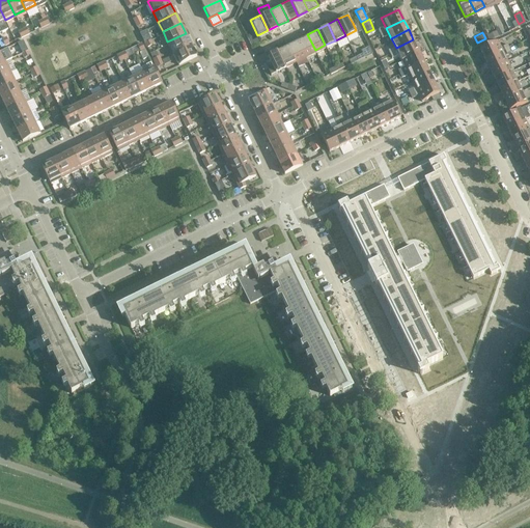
[(190,43),(186,33),(167,42),(172,52),(190,43)]
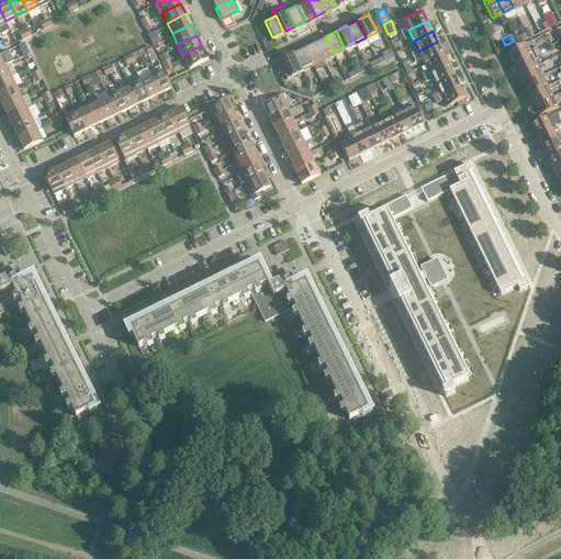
[(334,53),(325,36),(314,42),(323,58),(334,53)]
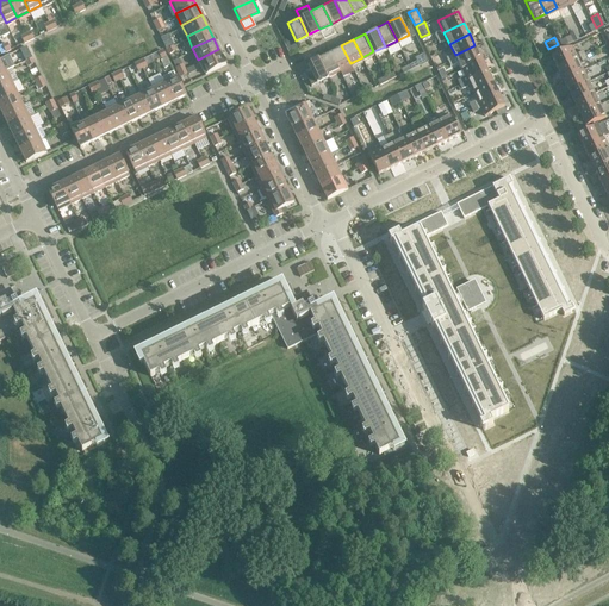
[(576,56),(571,44),(551,54),(557,66),(576,56)]
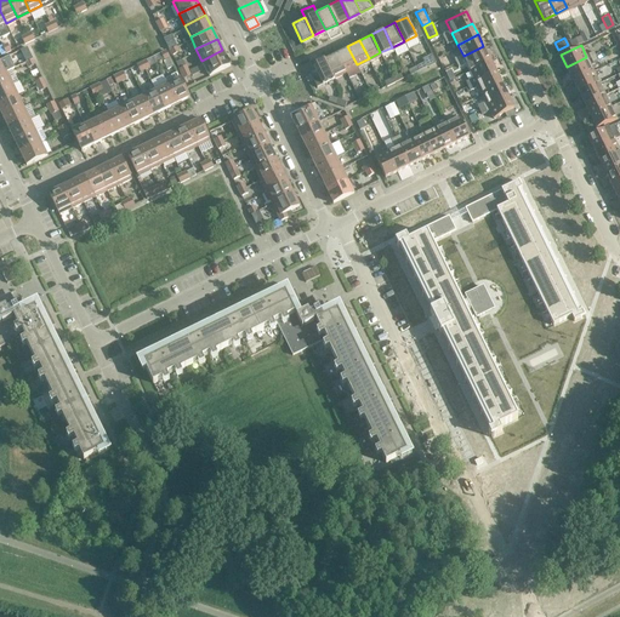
[(357,64),(347,46),(336,51),(345,70),(357,64)]
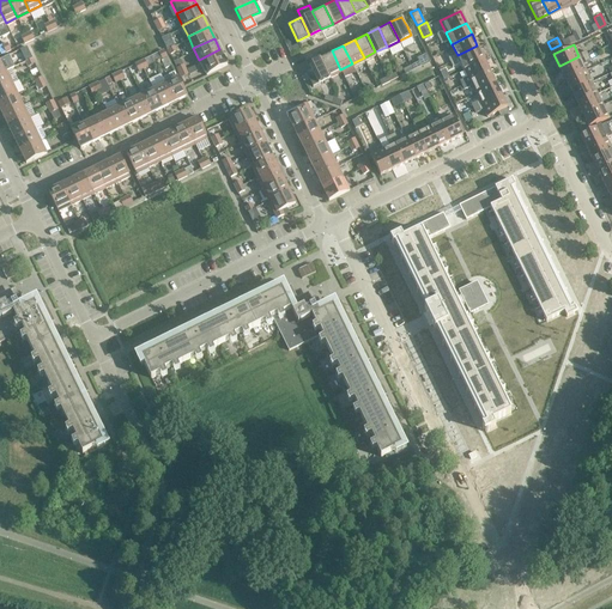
[(483,58),(477,46),(458,55),(462,67),(483,58)]
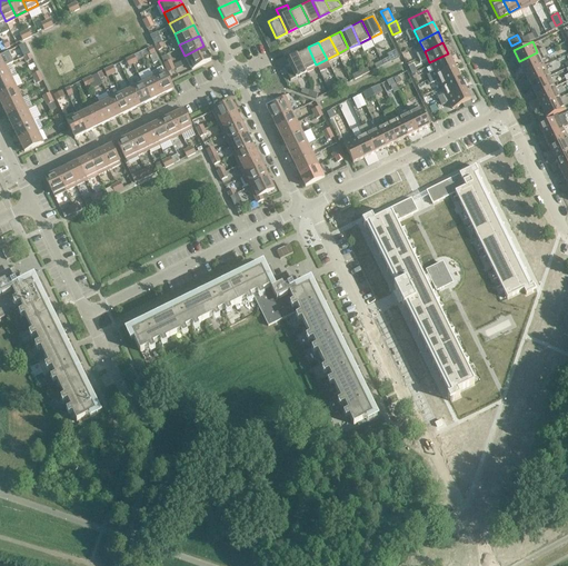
[(209,58),(203,46),(185,56),(190,67),(209,58)]
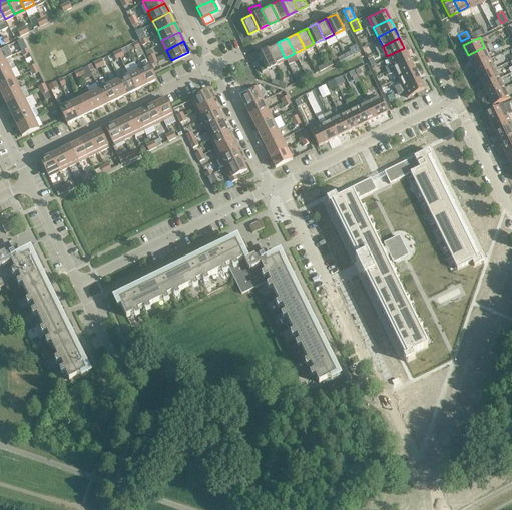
[(285,58),(278,42),(268,47),(276,63),(285,58)]
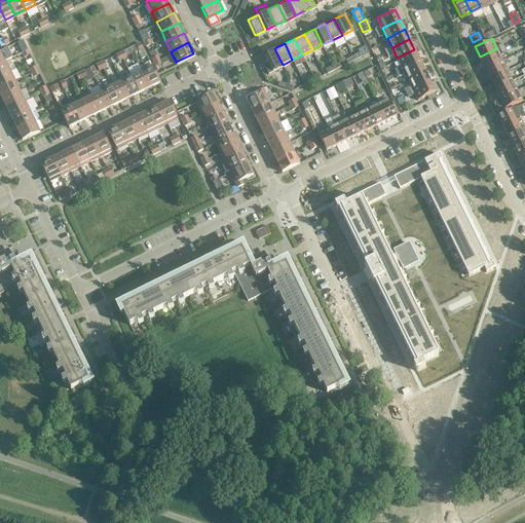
[(138,48),(137,48),(141,57),(146,53),(142,46),(138,48)]
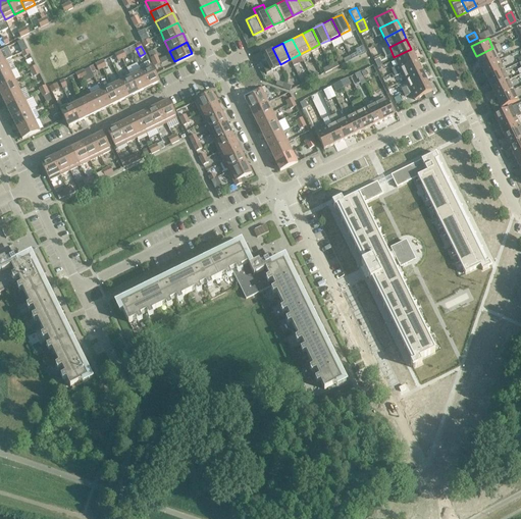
[(272,48),(262,53),(265,60),(261,62),(265,71),(280,64),(272,48)]
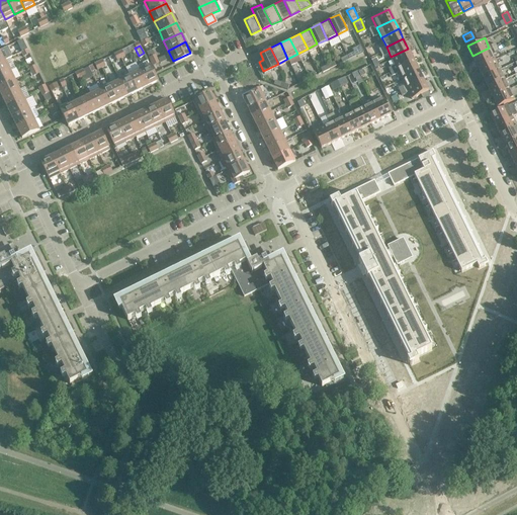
[(494,58),(489,48),(472,56),(477,66),(494,58)]
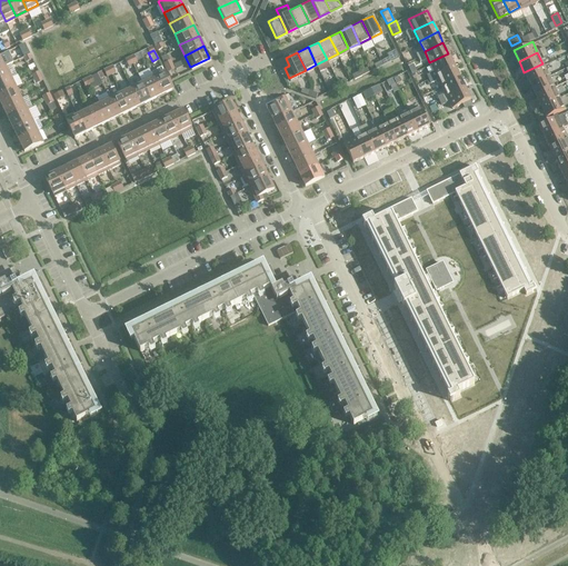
[(454,63),(448,53),(429,62),(435,73),(454,63)]
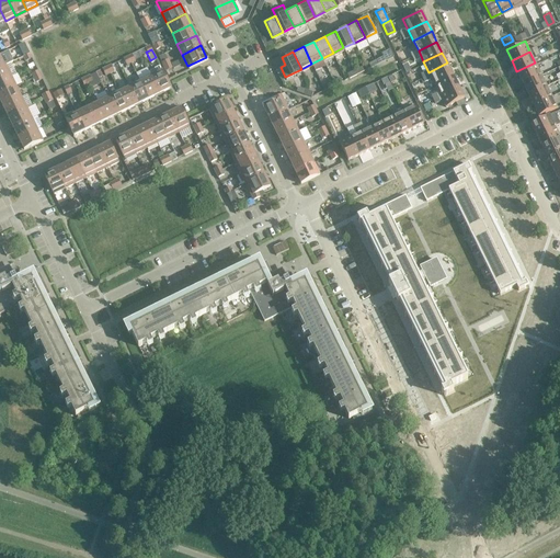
[(278,54),(271,58),(274,66),(283,61),(278,54)]
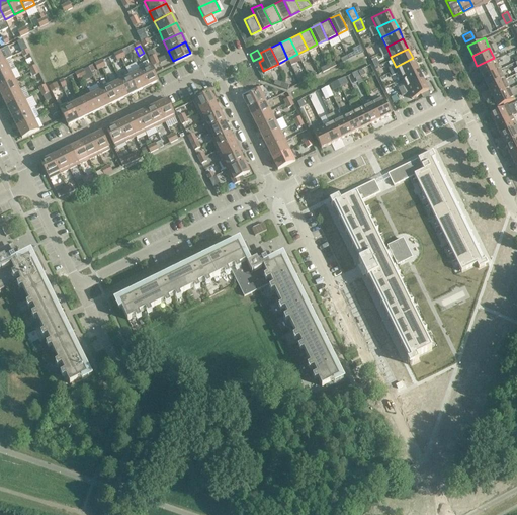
[(0,72),(9,68),(4,58),(0,60),(0,72)]
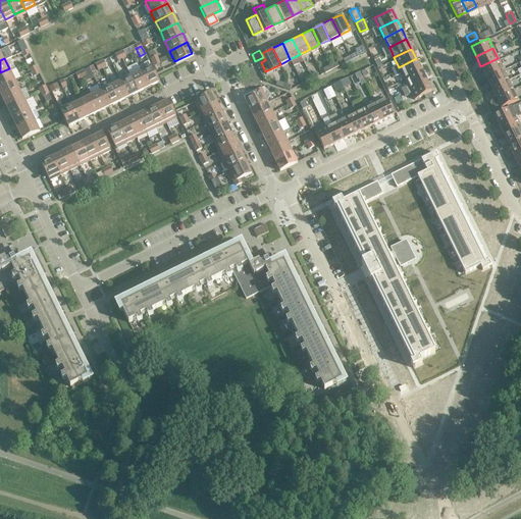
[(421,68),(416,58),(399,67),(404,76),(421,68)]
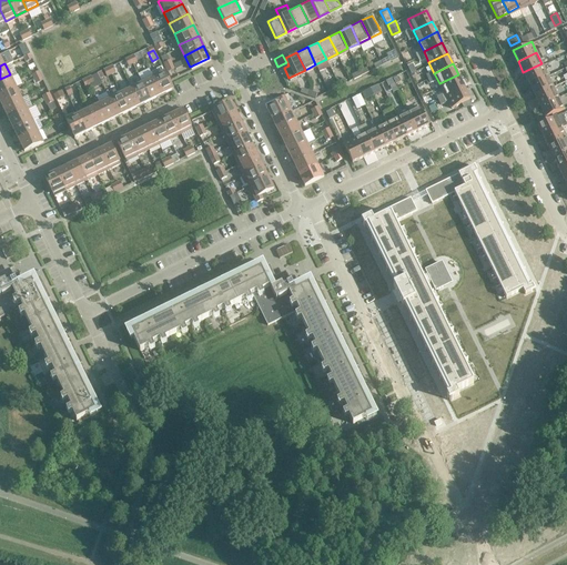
[(547,73),(542,63),(523,72),(528,82),(547,73)]
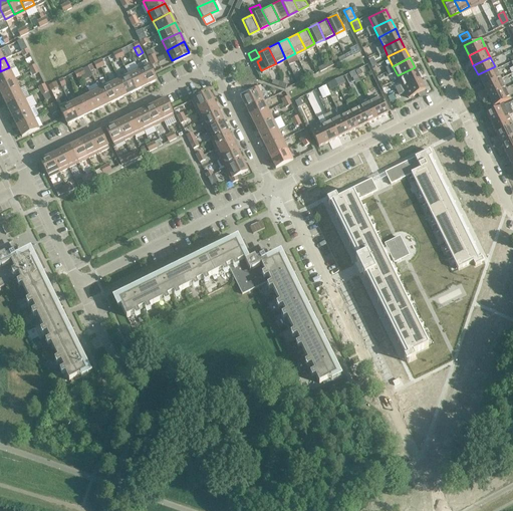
[(156,78),(147,61),(137,66),(145,83),(156,78)]
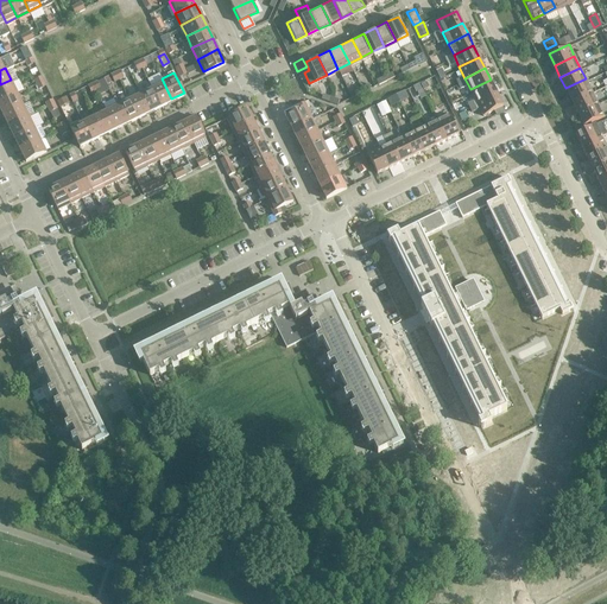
[(171,99),(162,78),(150,84),(160,105),(171,99)]
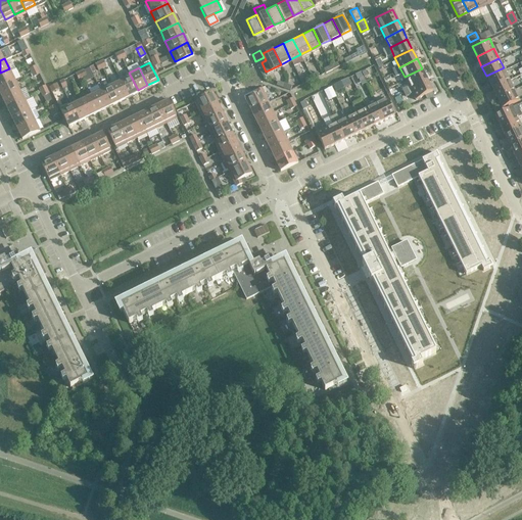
[(509,78),(504,67),(486,76),(491,86),(509,78)]
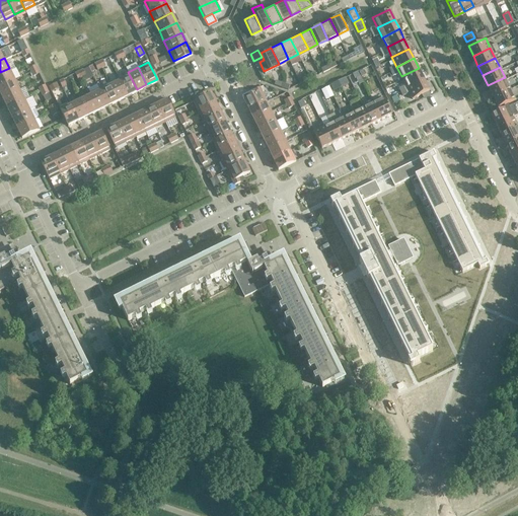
[(0,84),(14,77),(9,68),(0,72),(0,84)]
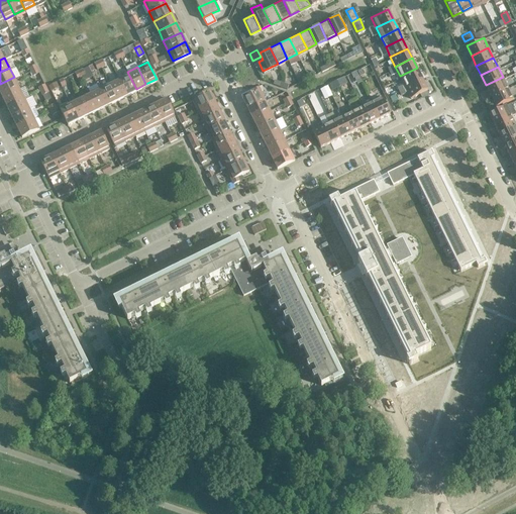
[(421,78),(417,68),(400,76),(405,86),(421,78)]
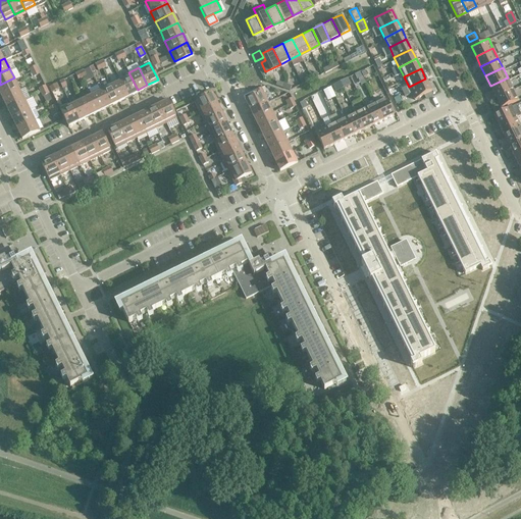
[(138,90),(128,72),(118,76),(127,94),(138,90)]
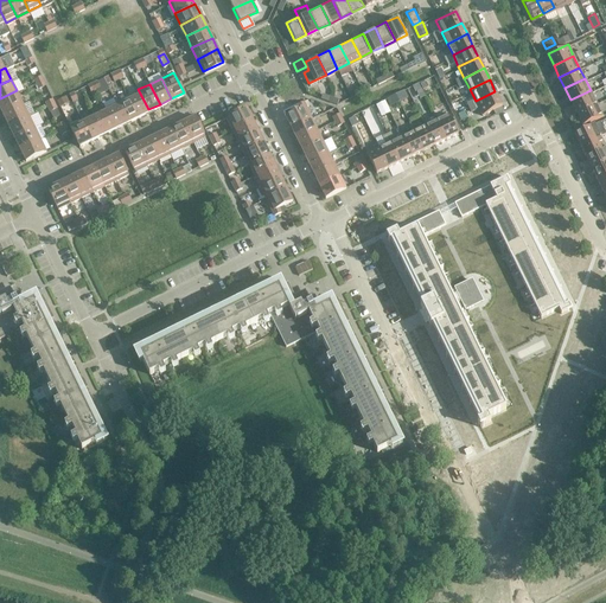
[(402,88),(394,92),(399,101),(407,97),(402,88)]
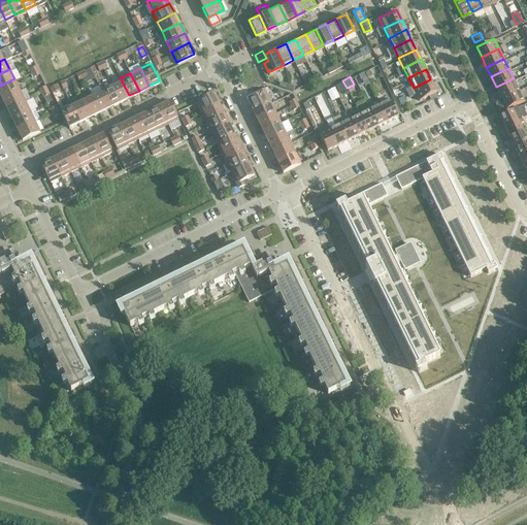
[(129,95),(120,77),(110,83),(119,100),(129,95)]
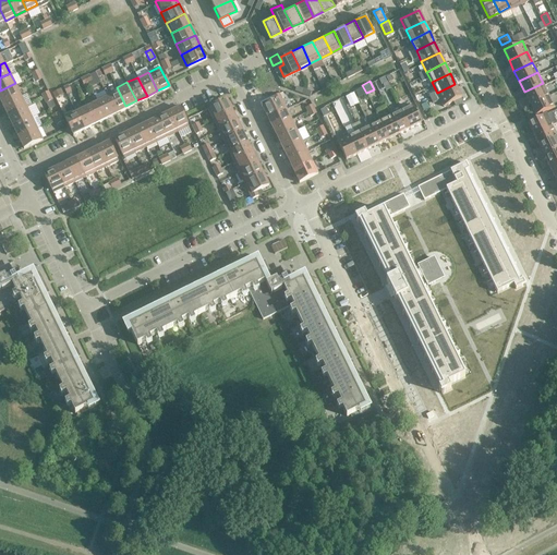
[(21,94),(15,83),(0,91),(0,99),(2,103),(21,94)]
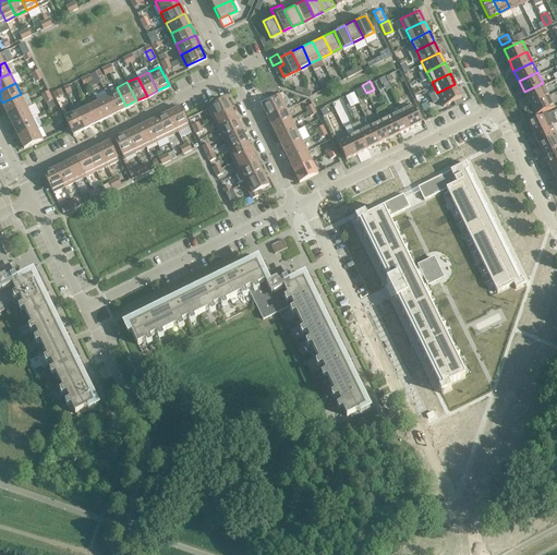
[(547,94),(543,83),(524,92),(530,103),(547,94)]
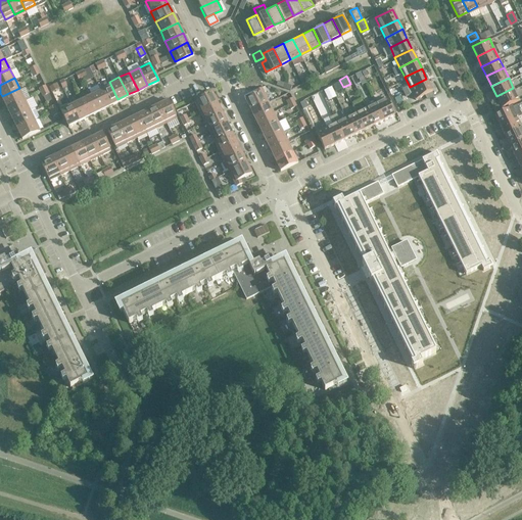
[(431,89),(426,79),(410,87),(415,97),(431,89)]
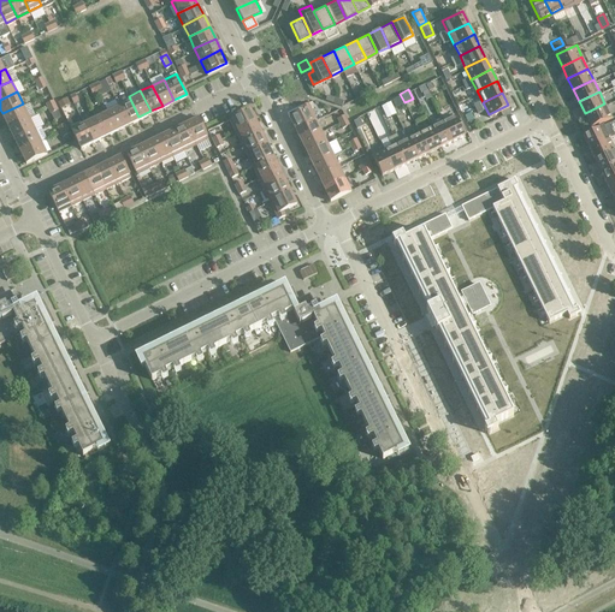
[(400,94),(392,97),(396,106),(404,102),(400,94)]
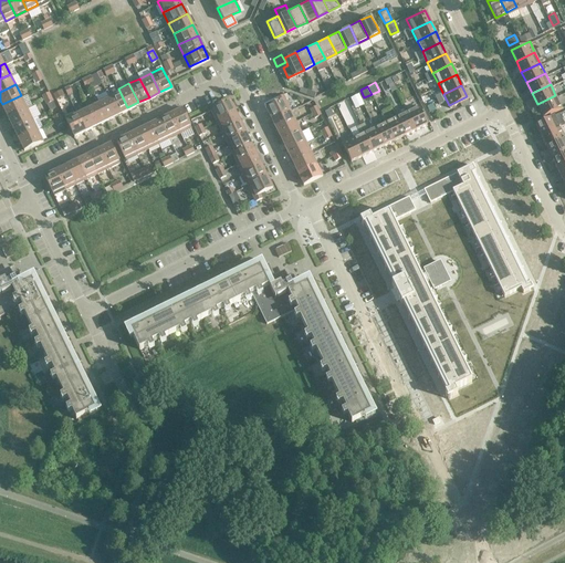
[(60,89),(52,92),(55,98),(63,94),(60,87),(60,89)]
